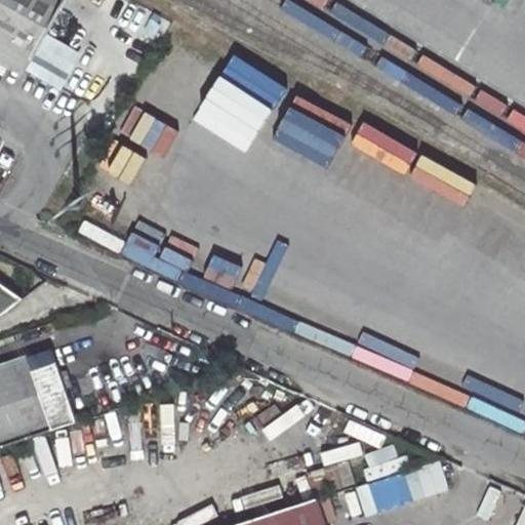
[(68,0),(0,0),(0,41),(34,61),(68,0)]
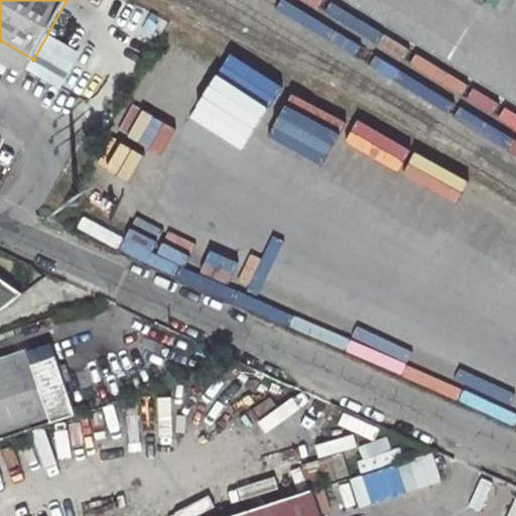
[(33,59),(0,40),(0,62),(23,77),(33,59)]
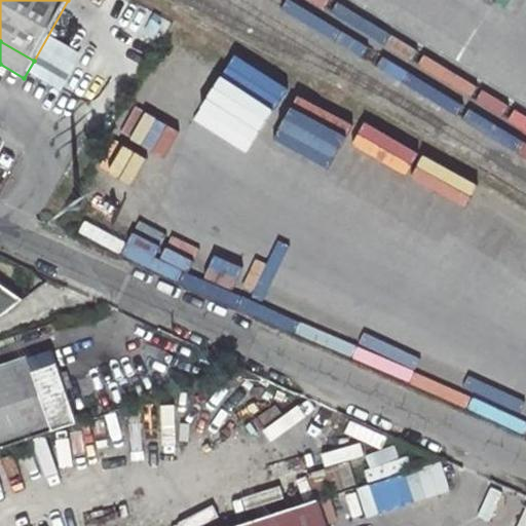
[(0,316),(8,315),(26,299),(0,280),(0,316)]
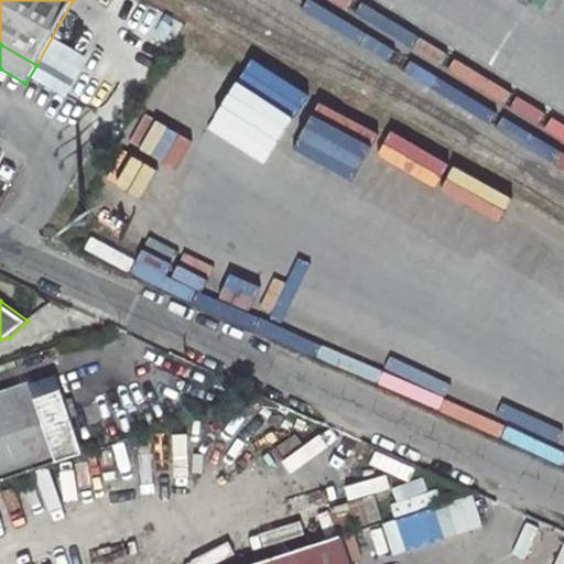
[(0,390),(0,481),(83,454),(54,372),(0,390)]
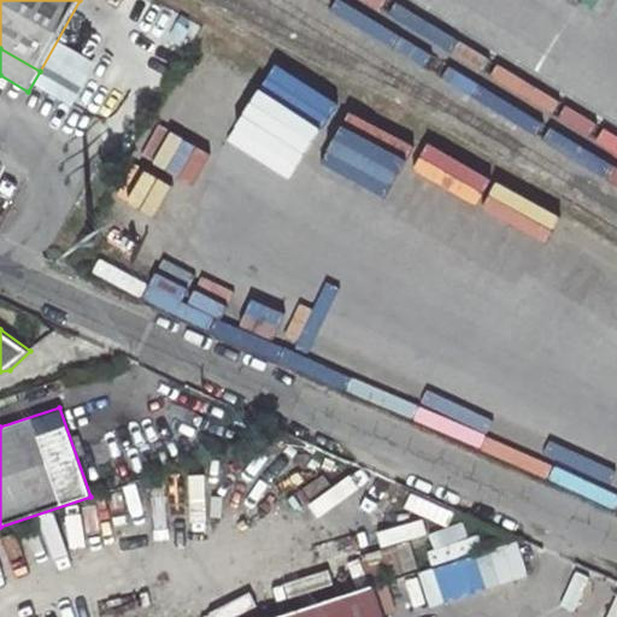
[(382,616),(372,586),(275,616),(382,616)]
